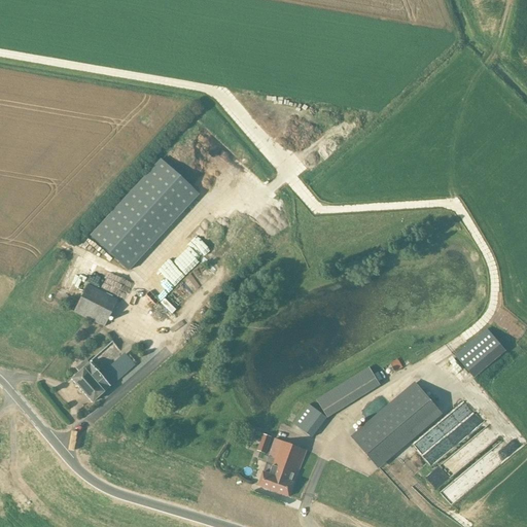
[(90,236),(128,271),(198,195),(160,160),(90,236)]
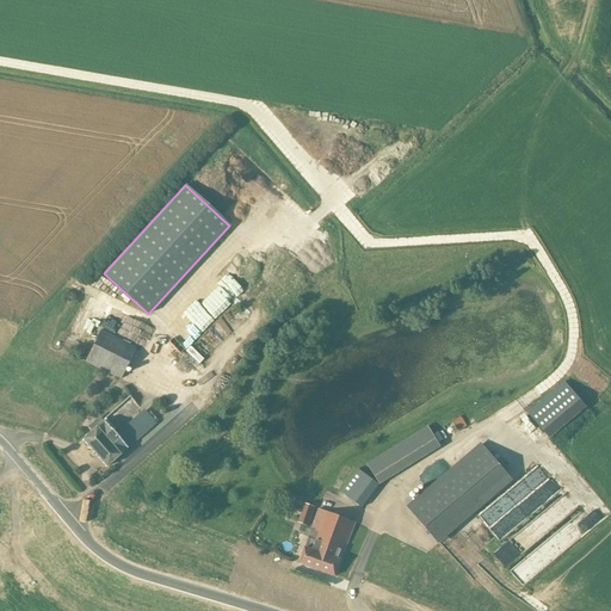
[(313,272),(296,287),(301,291),(316,277),(313,272)]
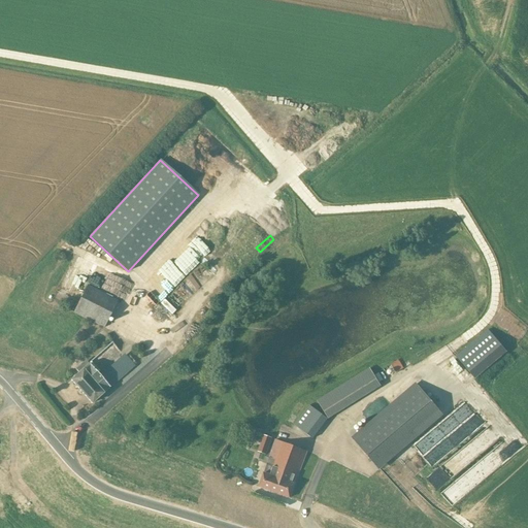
[(87,285),(73,312),(103,328),(118,301),(87,285)]
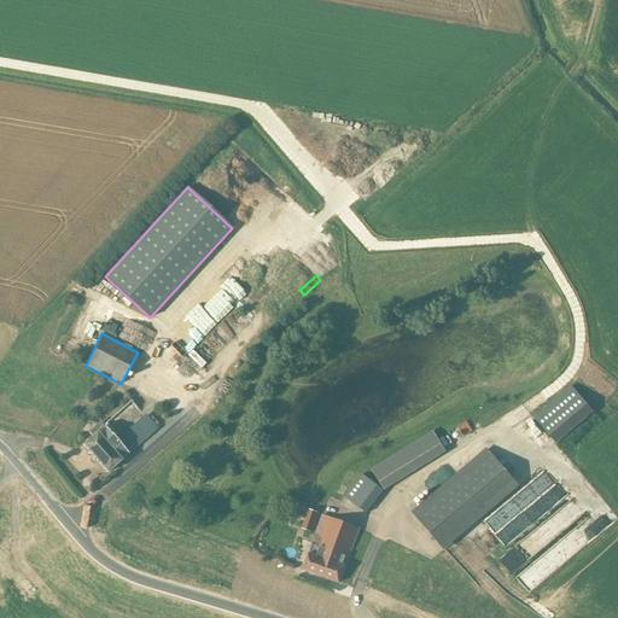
[(200,368),(208,363),(196,349),(190,354),(200,368)]
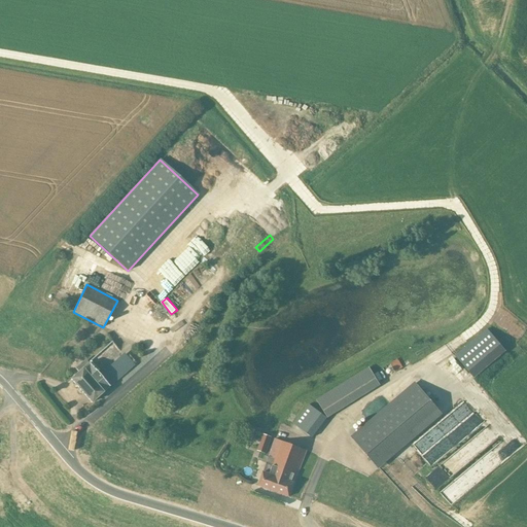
[(487,329),(455,356),(473,379),(506,351),(487,329)]
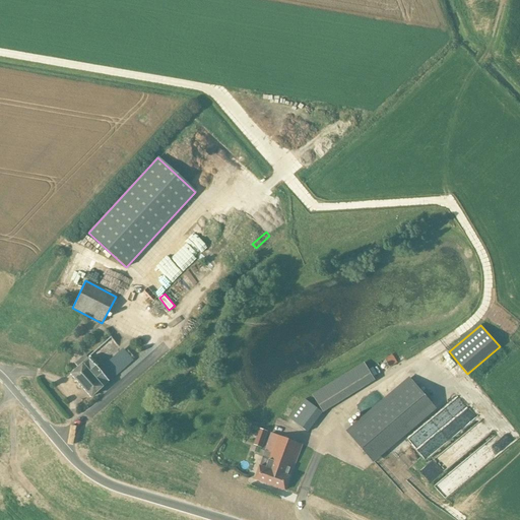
[(101,373),(109,382),(131,362),(124,352),(101,373)]
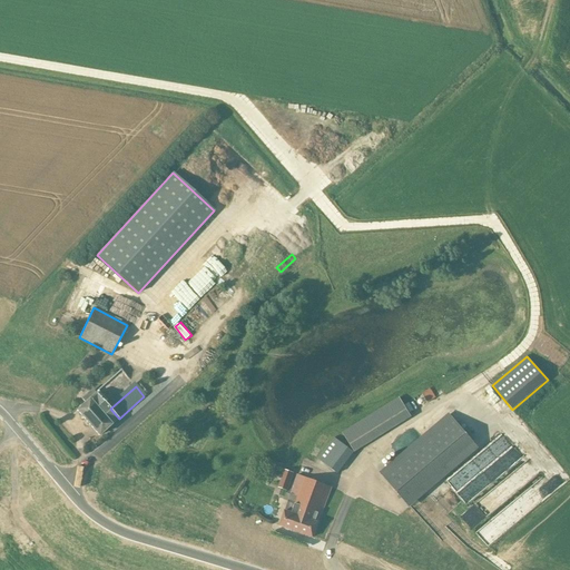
[(422,394),(428,403),(435,399),(430,389),(422,394)]
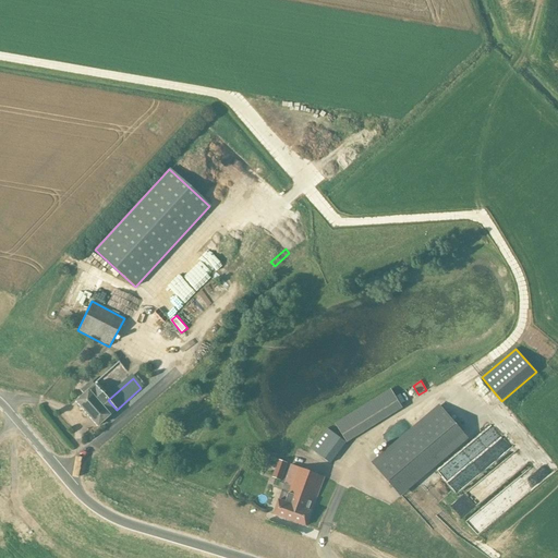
[(95,384),(73,400),(95,425),(116,411),(95,384)]
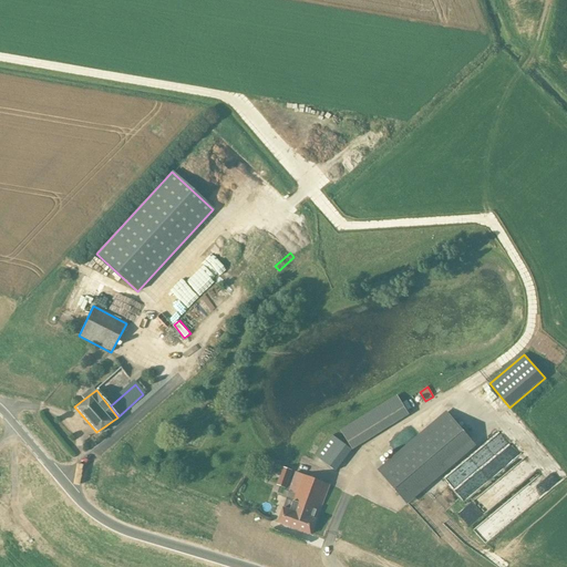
[(356,449),(413,414),(402,394),(344,428),(356,449)]
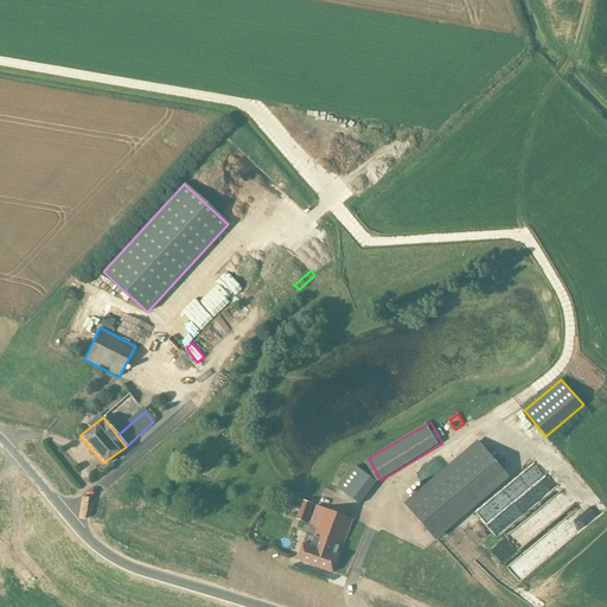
[(406,505),(436,541),(510,478),(479,442),(406,505)]
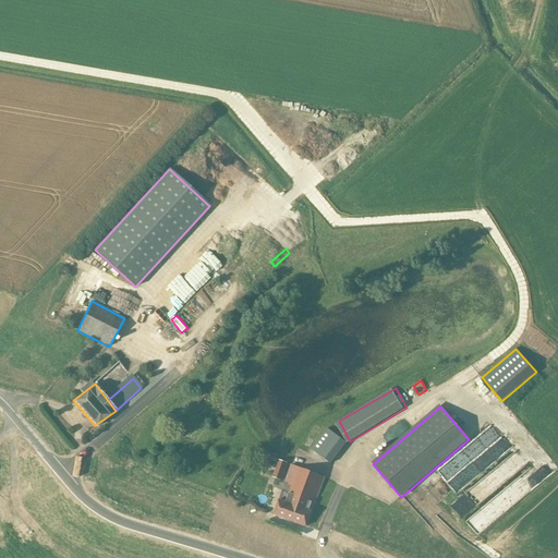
[(494,422),(437,469),(459,495),(460,494),(470,505),(525,460),(494,422)]
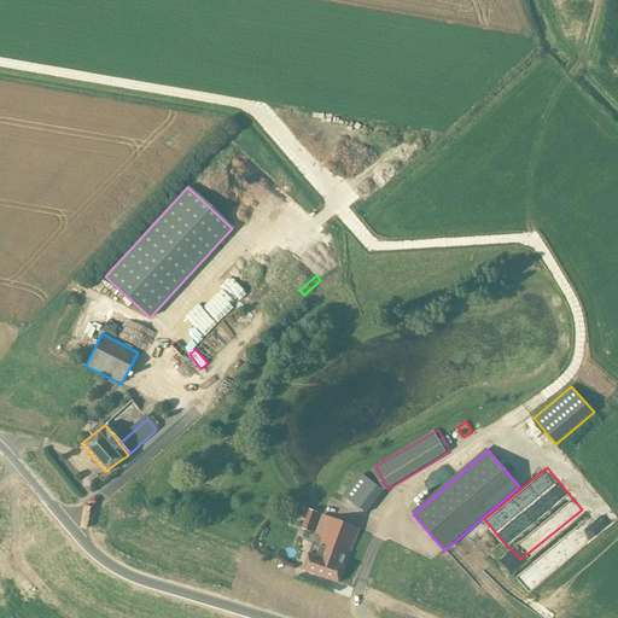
[(344,497),(355,506),(372,482),(362,474),(344,497)]
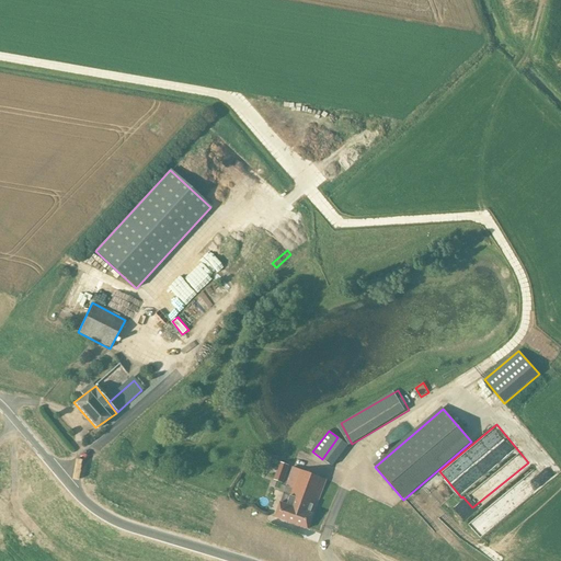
[(277,472),(274,480),(283,482),(288,466),(281,462),(277,471),(277,472)]
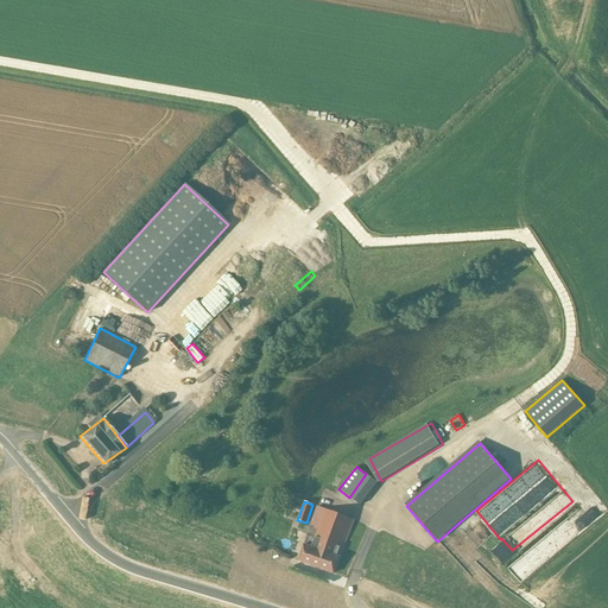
[(311,548),(304,545),(298,561),(334,574),(339,558),(353,521),(317,507),(310,527),(317,530),(311,548)]
